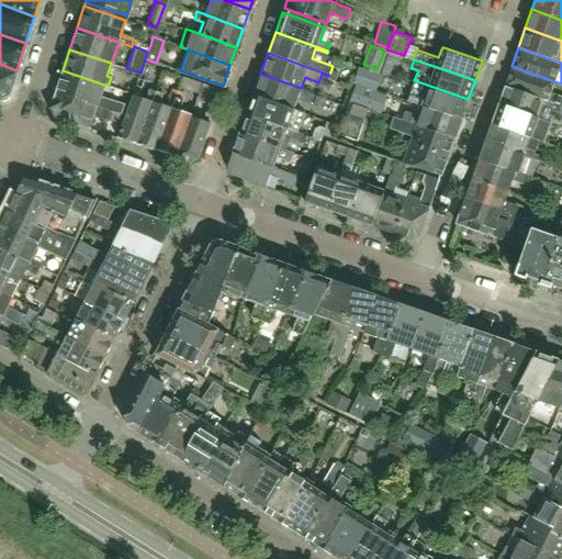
[(144,79),(149,64),(144,63),(141,73),(132,93),(125,113),(125,115),(123,122),(117,136),(137,143),(156,90),(149,88),(146,99),(138,96),(144,79)]
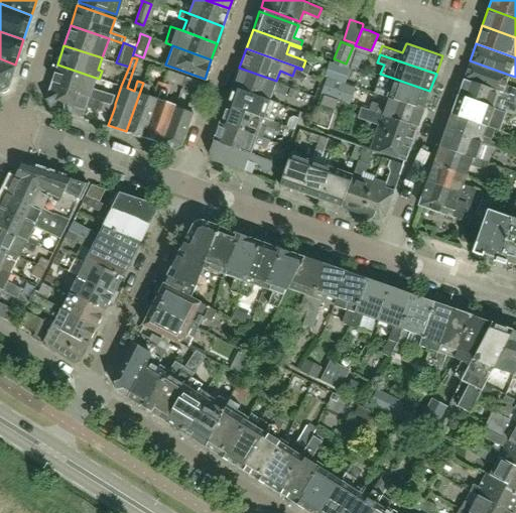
[(0,90),(1,90),(7,87),(15,65),(0,58),(0,90)]
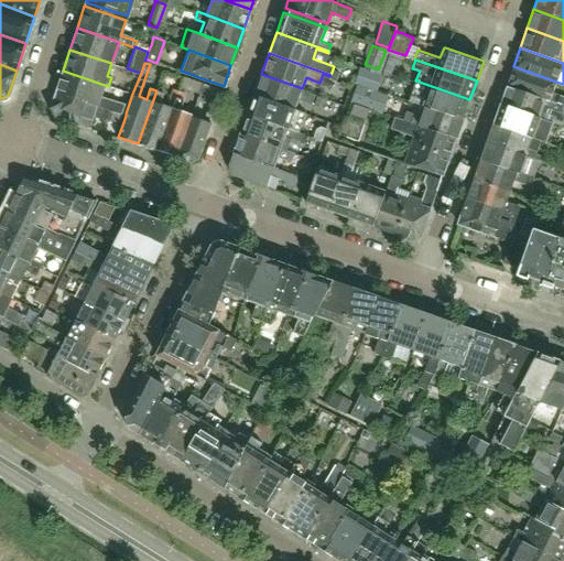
[(382,73),(359,65),(354,82),(358,83),(376,90),(382,73)]
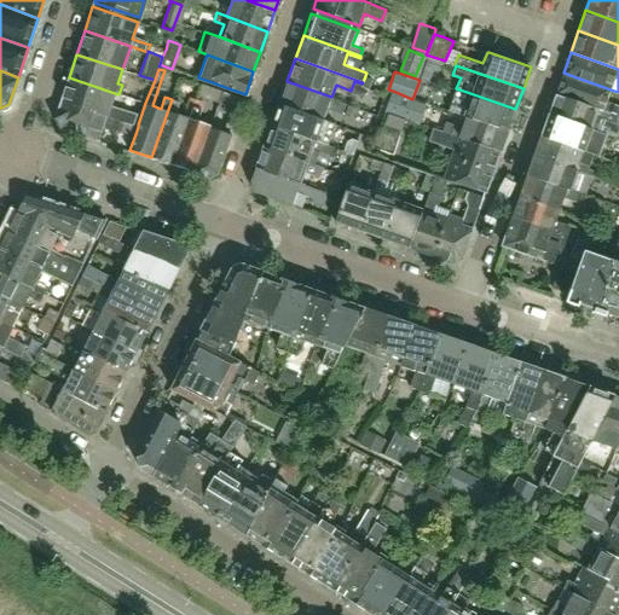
[(618,106),(606,102),(611,90),(563,73),(556,93),(618,116),(618,106)]
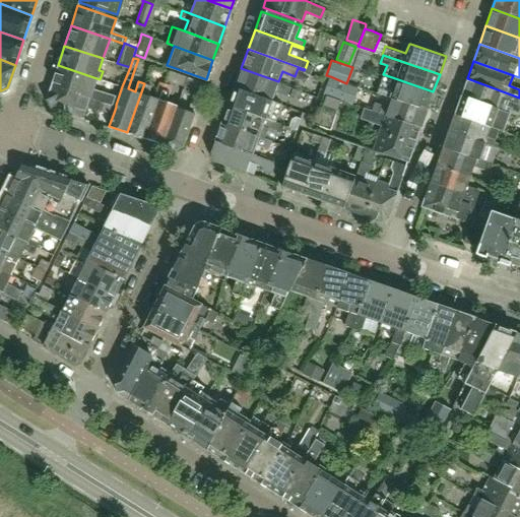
[(58,65),(51,85),(116,107),(116,105),(114,104),(117,94),(93,86),(96,78),(58,65)]
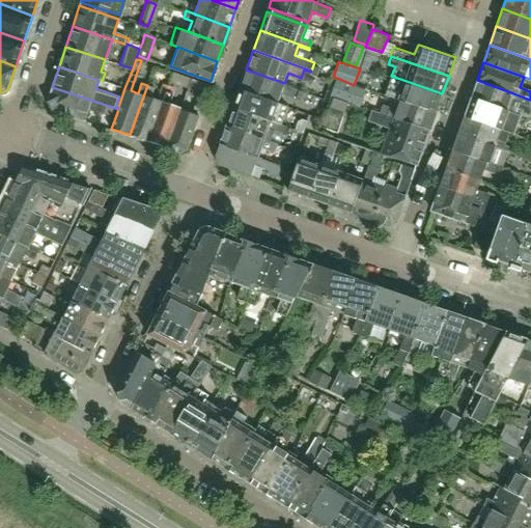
[(167,81),(170,72),(157,66),(154,76),(167,81)]
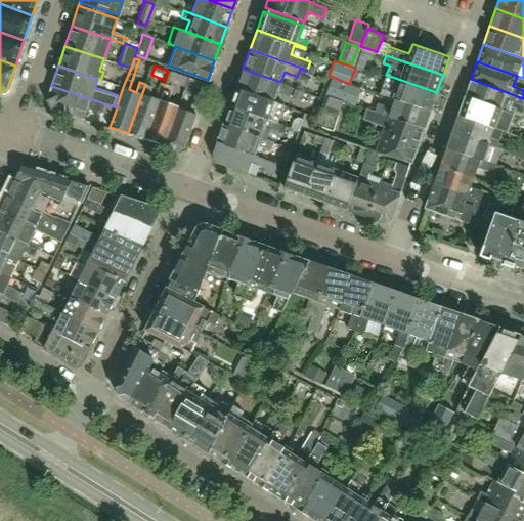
[(290,94),(293,86),(280,82),(243,69),(236,87),(274,100),(277,90),(290,94)]
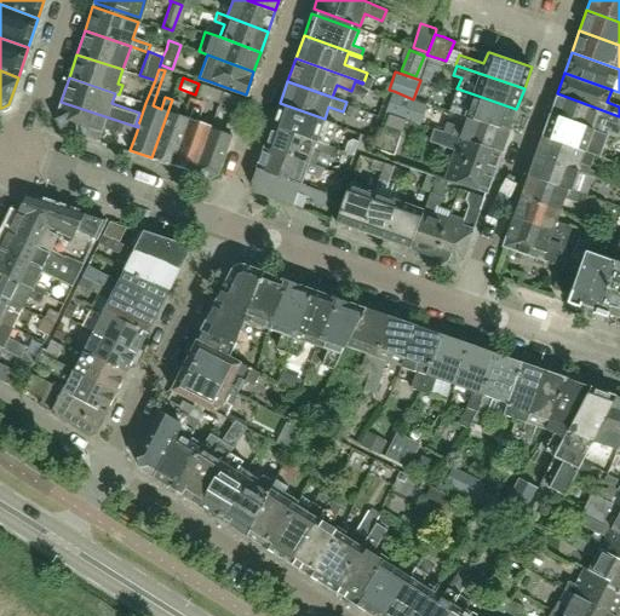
[(355,81),(351,91),(365,96),(367,86),(362,85),(355,81)]
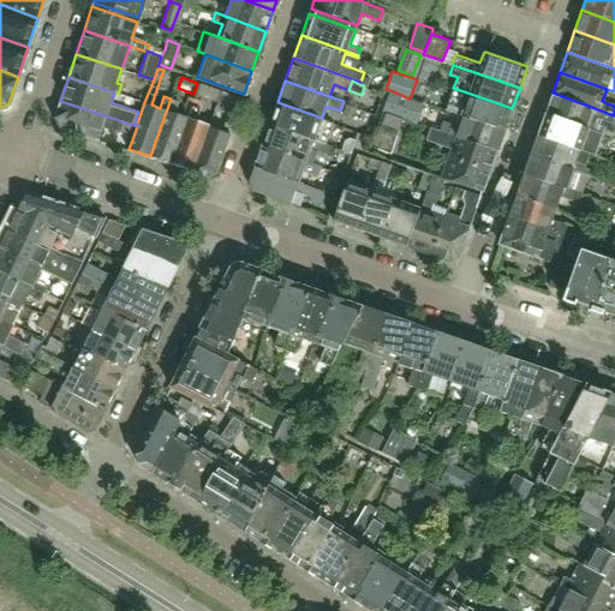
[(505,130),(512,108),(464,91),(453,88),(446,108),(460,114),(464,115),(505,130)]
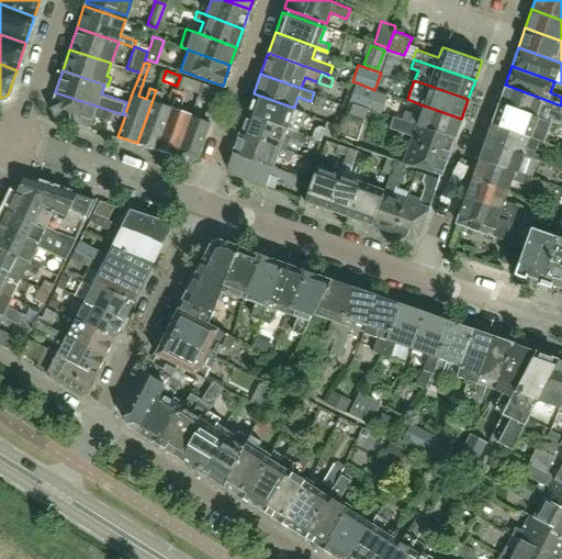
[(381,111),(388,94),(374,90),(357,82),(350,99),(377,109),(381,111)]
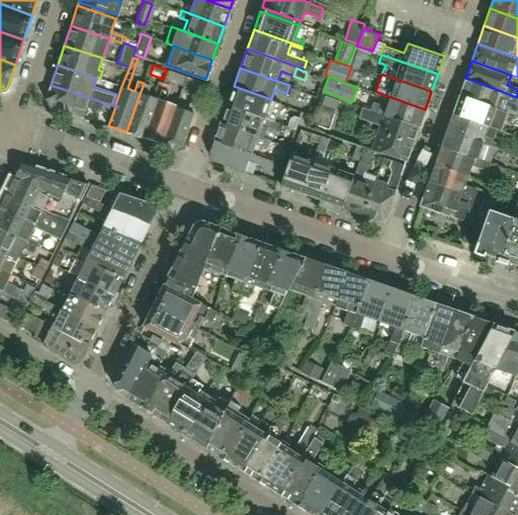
[(517,97),(465,78),(459,94),(507,111),(517,114),(517,97)]
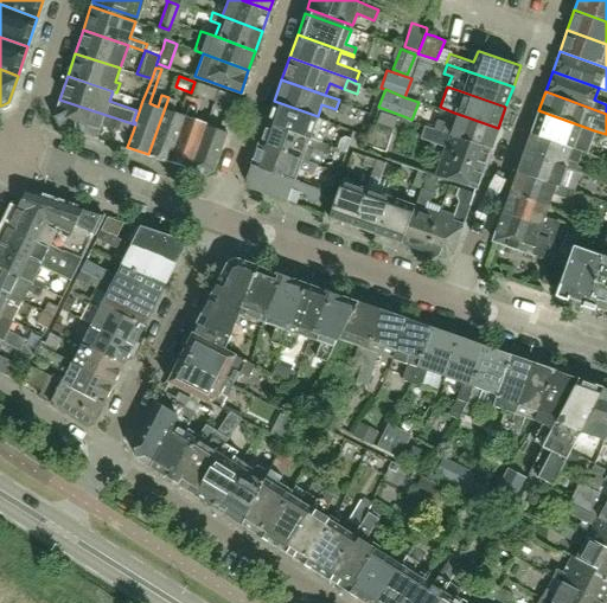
[(191,95),(187,94),(180,114),(172,111),(177,100),(168,97),(148,154),(168,161),(191,95)]
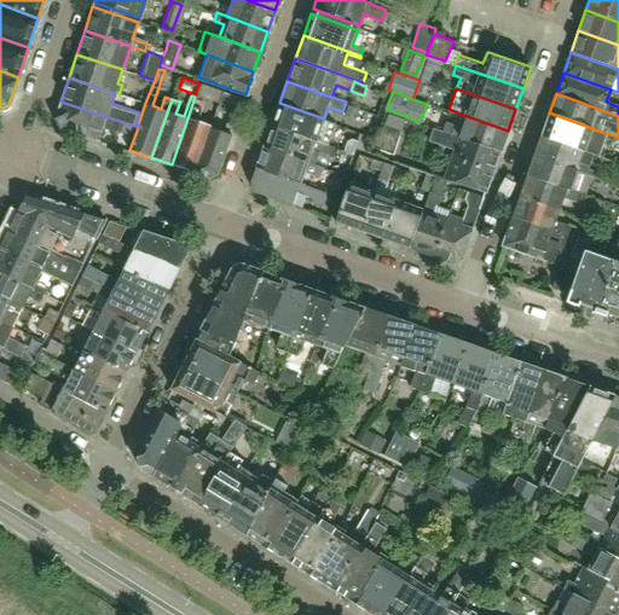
[(192,172),(212,120),(207,119),(206,123),(197,121),(204,100),(195,97),(172,164),(192,172)]
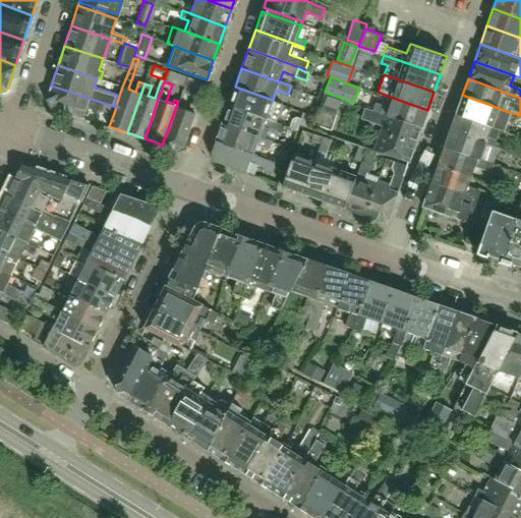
[(101,109),(114,113),(116,107),(51,85),(47,99),(51,108),(82,118),(87,106),(101,110),(101,109)]
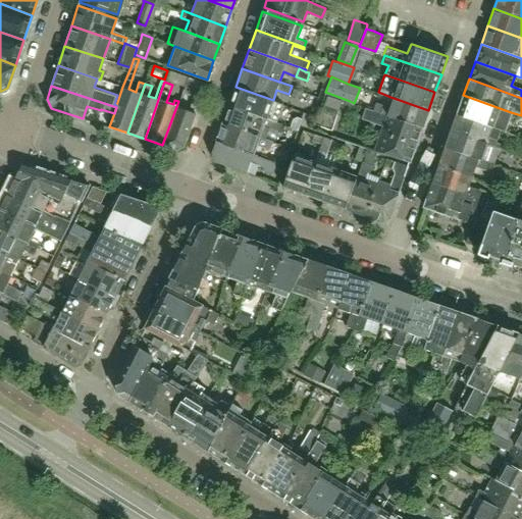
[(276,120),(282,103),(273,100),(236,87),(228,105),(271,120),(276,121),(276,120)]
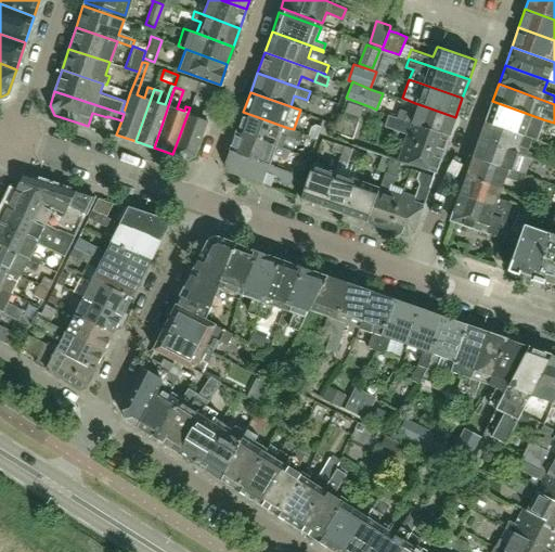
[(539,132),(543,119),(492,101),(486,118),(537,137),(539,132)]
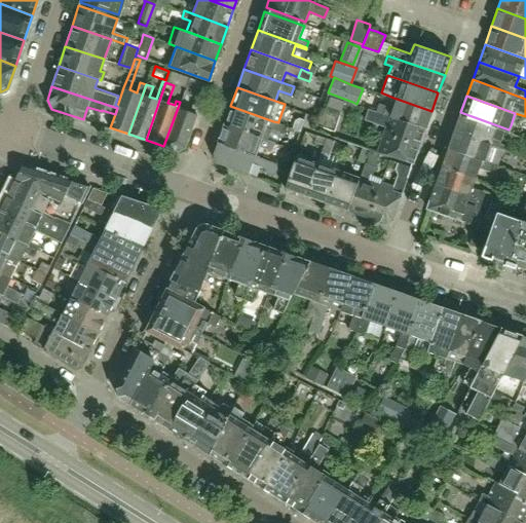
[(342,102),(329,97),(326,105),(339,110),(342,102)]
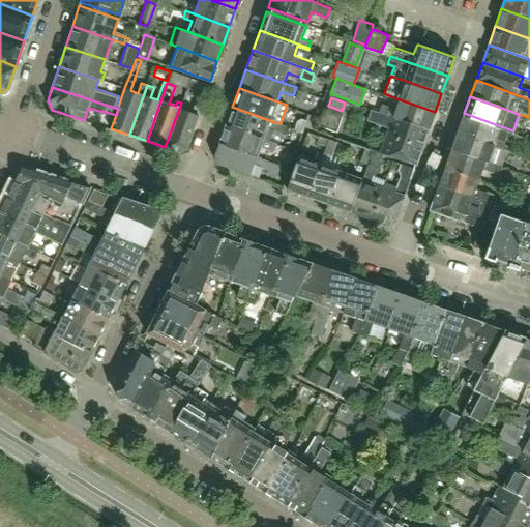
[(435,112),(400,99),(396,109),(390,107),(391,106),(381,101),(379,105),(378,110),(396,117),(429,128),(435,112)]
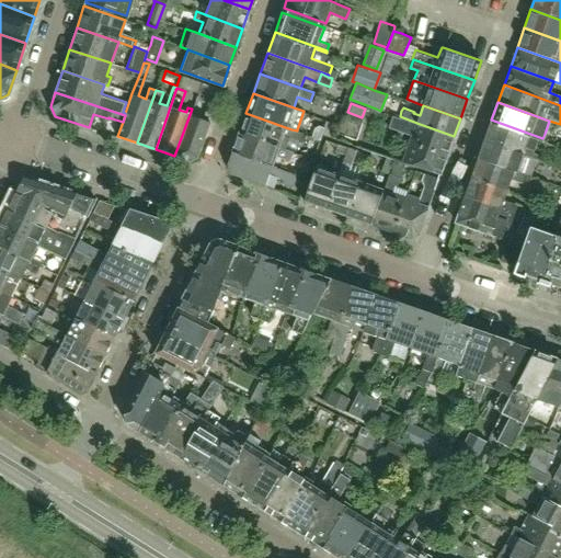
[(197,156),(213,110),(206,107),(203,117),(194,114),(196,111),(192,109),(174,156),(189,160),(197,156)]
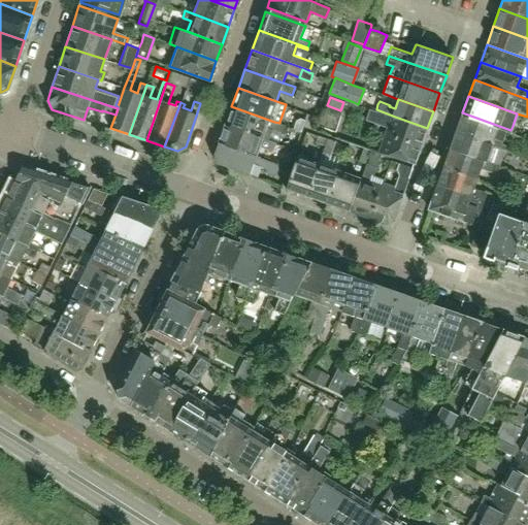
[(272,128),(274,122),(231,106),(225,125),(263,138),(267,126),(272,128)]
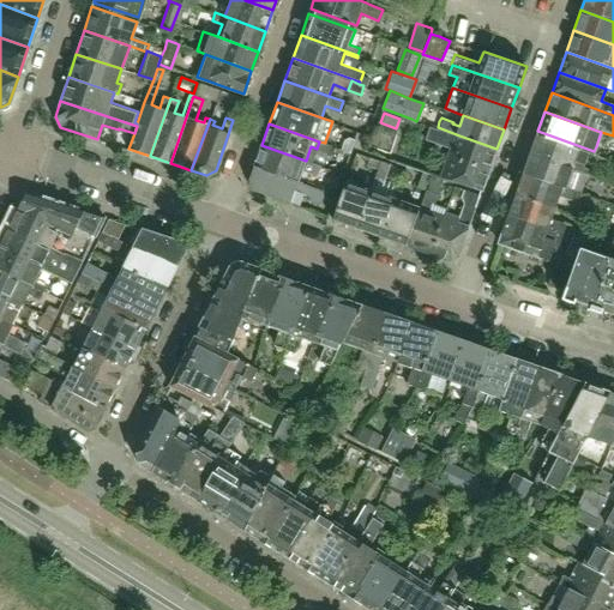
[(450,145),(446,155),(474,164),(489,169),(497,149),(459,136),(438,127),(437,128),(429,126),(426,137),(450,145)]
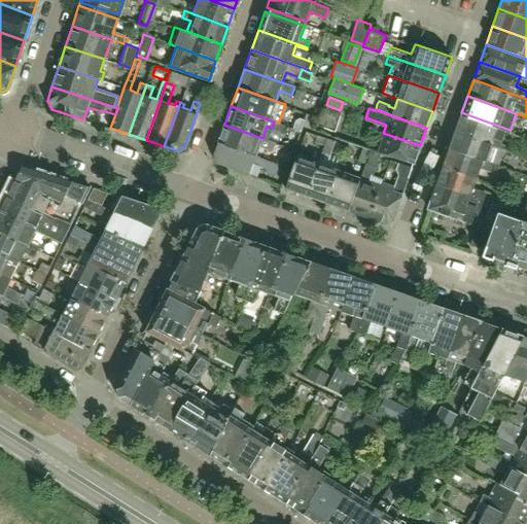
[(493,138),(496,128),(461,115),(455,132),(502,149),(504,145),(498,143),(499,141),(493,138)]
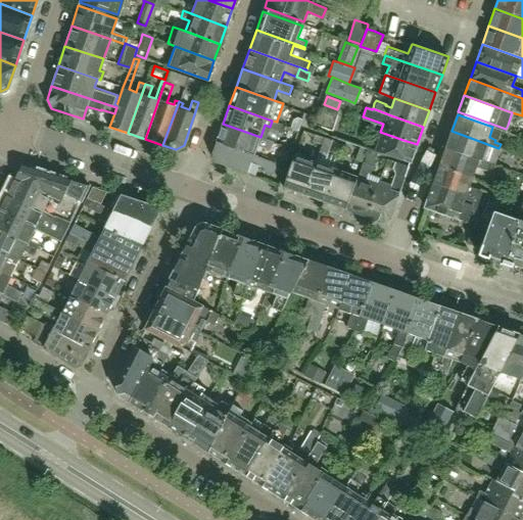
[(298,130),(302,117),(297,115),(293,119),(290,127),(298,130)]
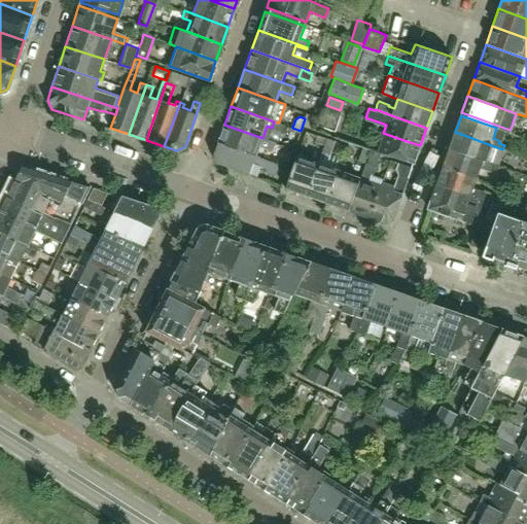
[(279,123),(274,121),(272,128),(284,132),(286,125),(279,121),(279,123)]
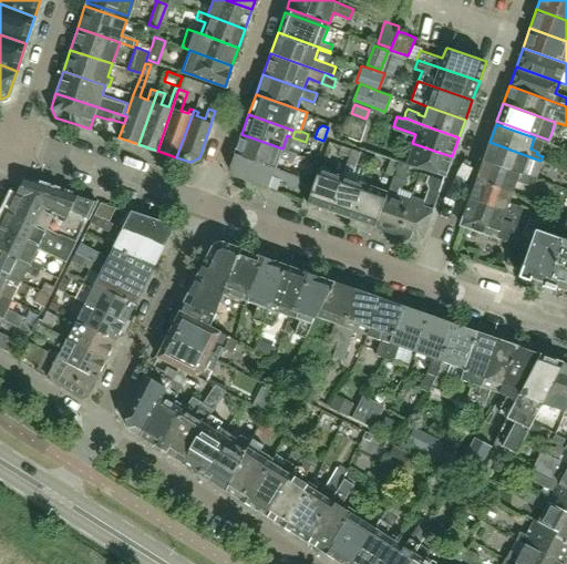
[(292,162),(296,153),(282,149),(241,134),(235,154),(275,167),(279,157),(292,162)]
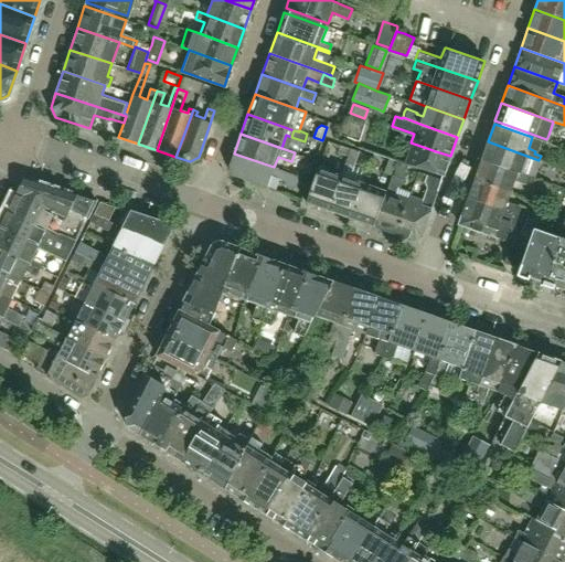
[(539,160),(488,141),(481,159),(526,176),(533,178),(539,160)]
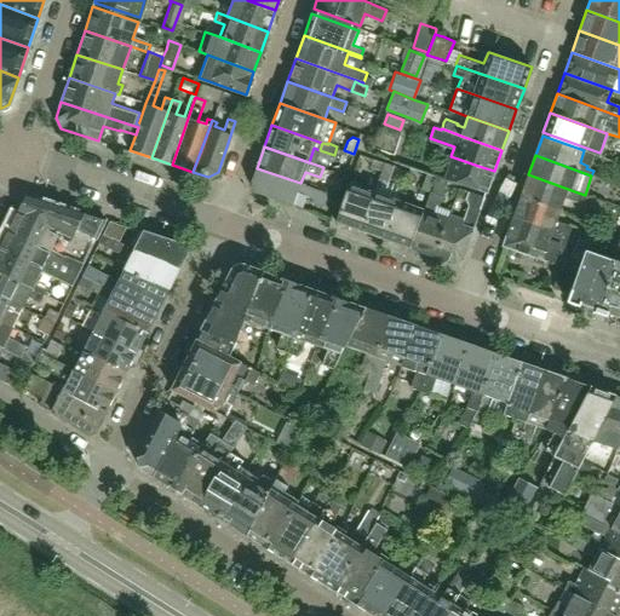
[(487,193),(494,171),(478,166),(451,156),(443,177),(448,179),(487,193)]
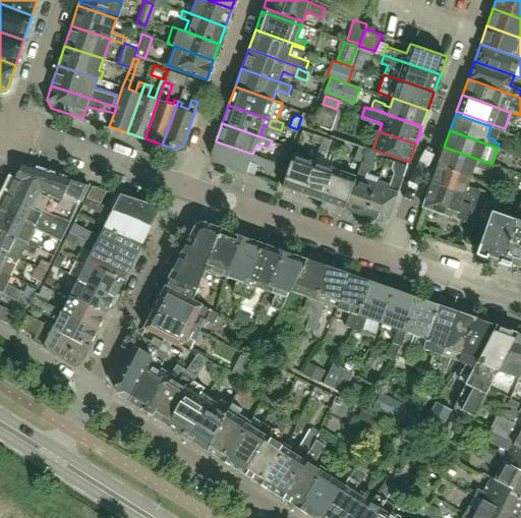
[(273,172),(277,162),(252,154),(216,141),(212,153),(214,161),(249,174),(250,170),(247,169),(250,161),(263,166),(262,168),(273,172)]
